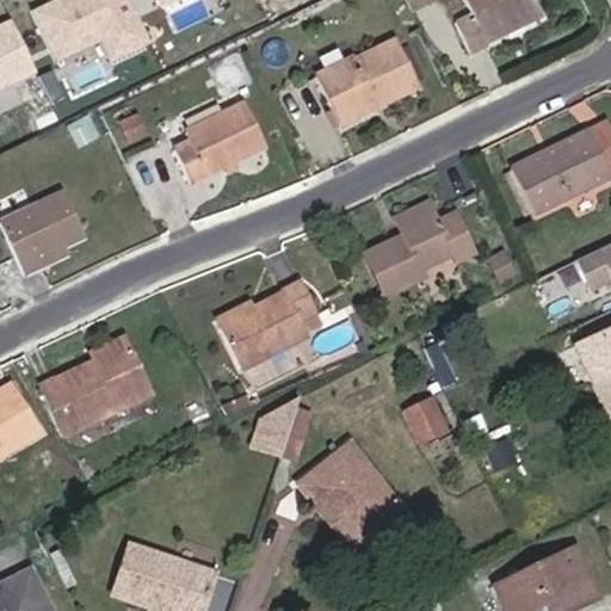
[(51,0),(28,13),(54,65),(96,43),(106,65),(150,43),(128,0),(51,0)]
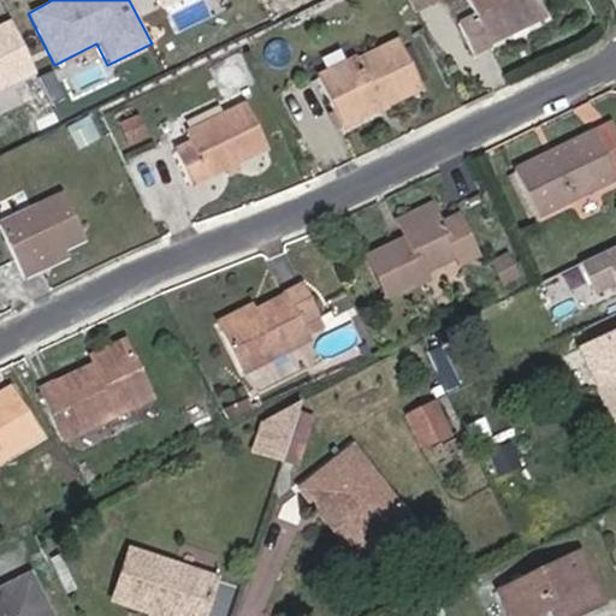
[(496,29),(546,5),(543,0),(479,0),(484,10),(466,19),(480,49),(501,40),(496,29)]
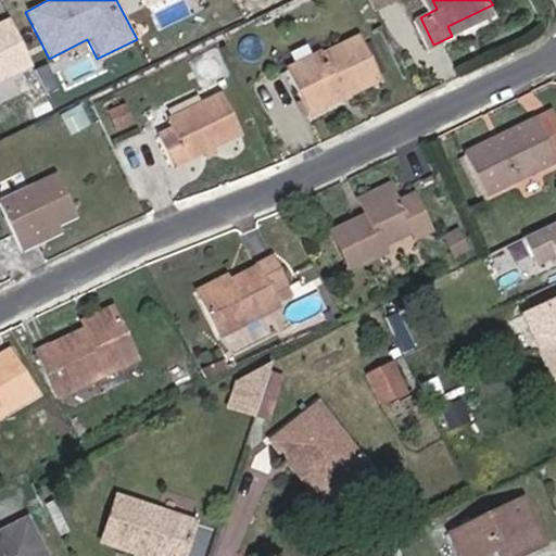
[(497,15),(493,4),(447,26),(452,36),(497,15)]
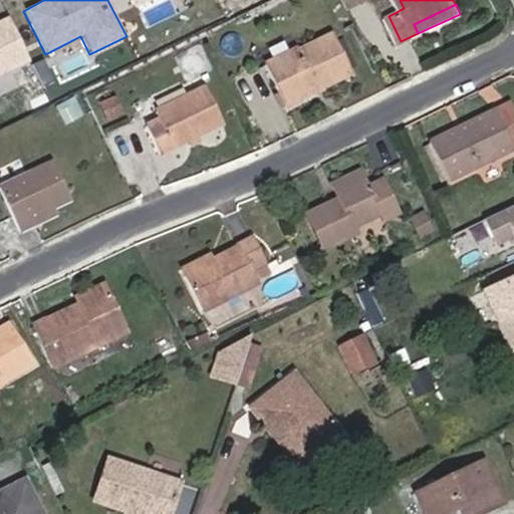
[(7,14),(0,17),(0,75),(30,61),(7,14)]
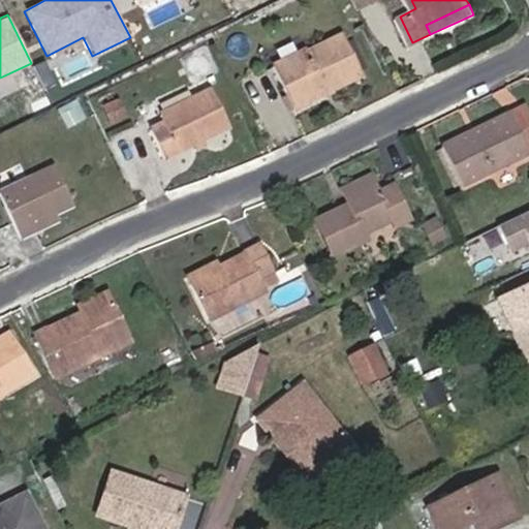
[(277,61),(298,104),(369,71),(350,32),(316,48),(313,43),(277,61)]
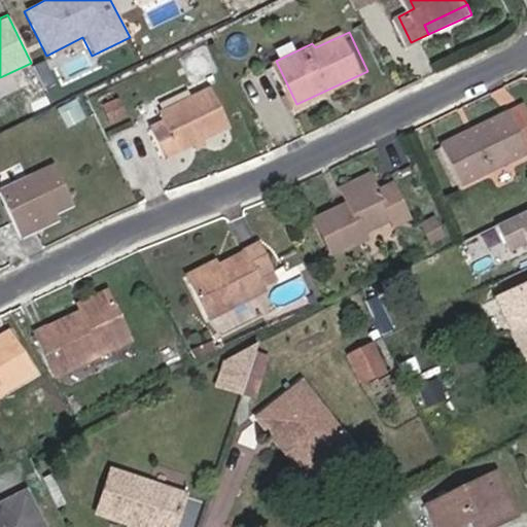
[(157,125),(170,149),(236,120),(218,84),(166,110),(169,118),(157,125)]
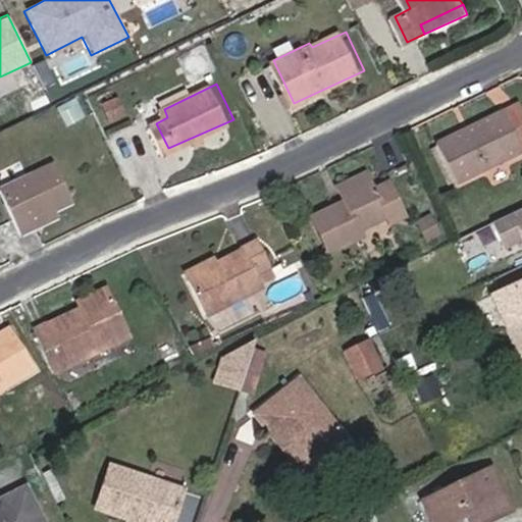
[(108,122),(124,117),(117,97),(101,102),(108,122)]
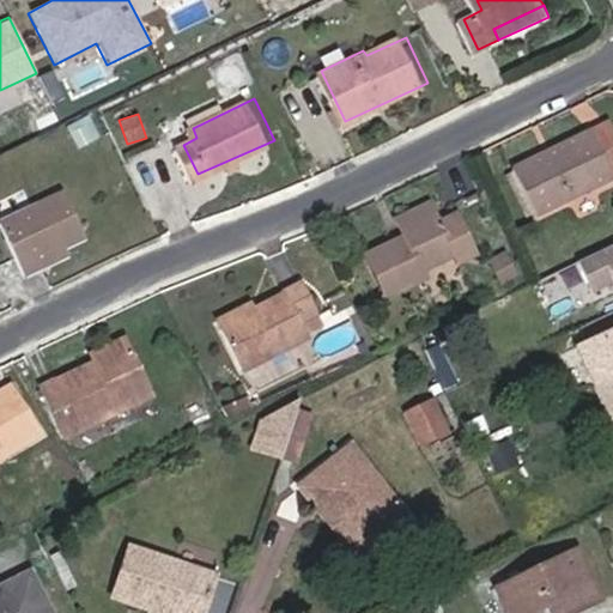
[(65,126),(74,150),(99,140),(90,115),(65,126)]
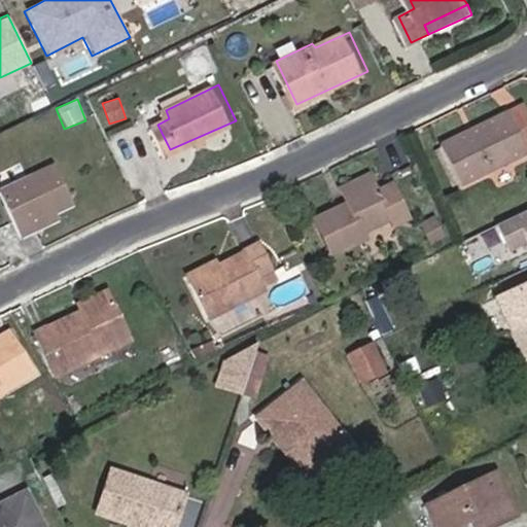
[(444,149),(460,186),(526,155),(526,109),(444,149)]
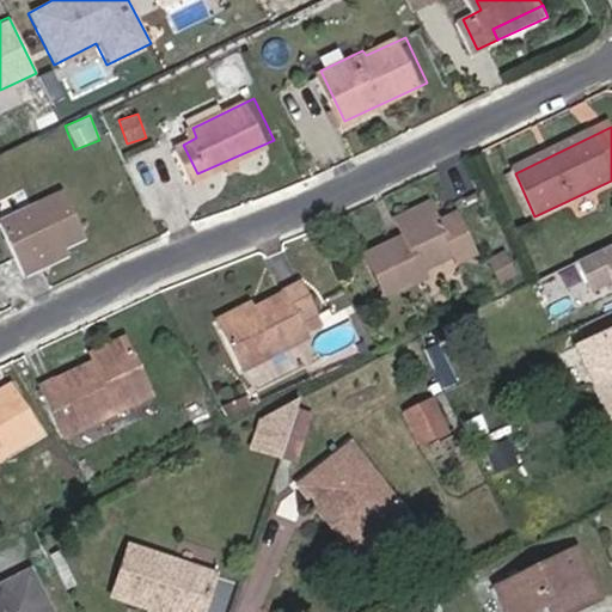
[(86,231),(63,187),(1,218),(28,269),(69,249),(66,242),(86,231)]
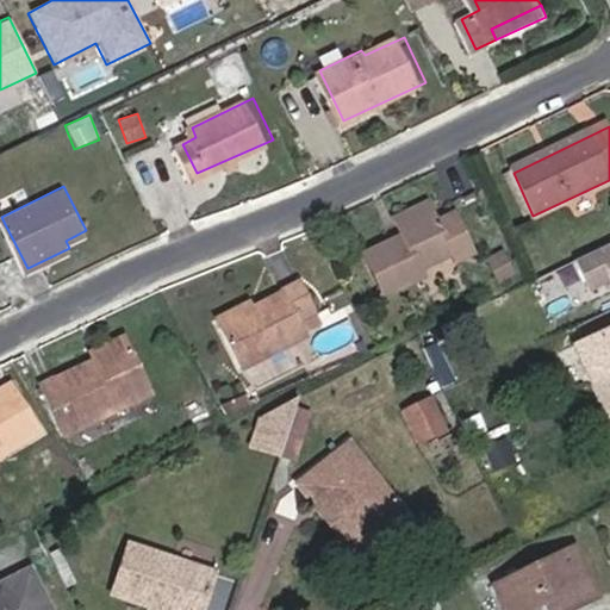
[(396,221),(400,230),(437,213),(431,204),(396,221)]
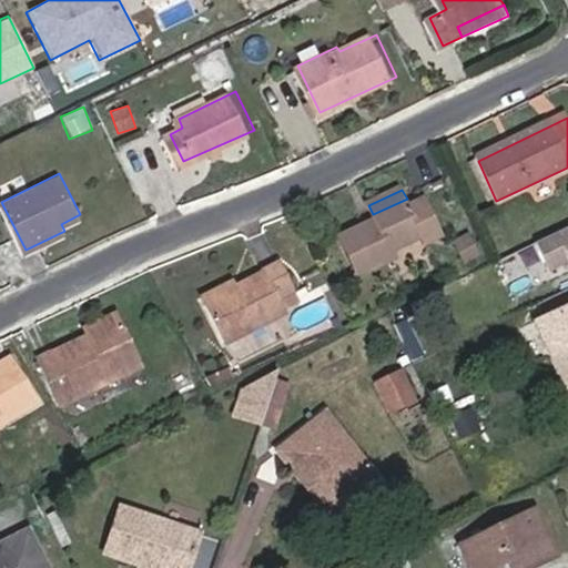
[(407,199),(373,214),(381,232),(367,236),(362,227),(337,239),(358,279),(394,261),(389,253),(417,239),(423,242),(444,232),(424,192),(407,199)]
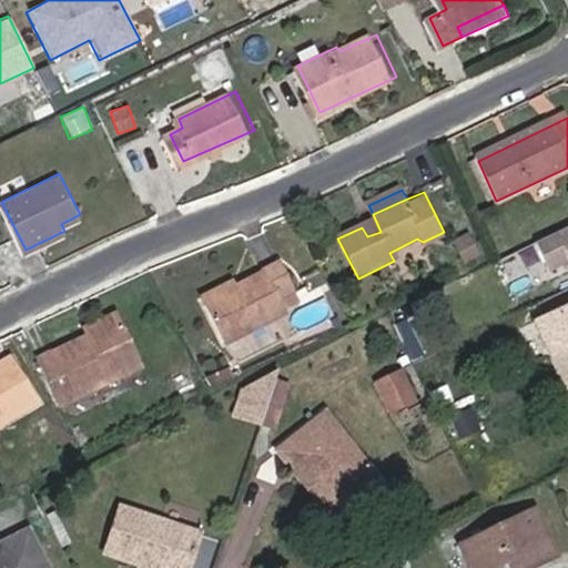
[(567,226),(533,243),(551,282),(567,274),(567,226)]
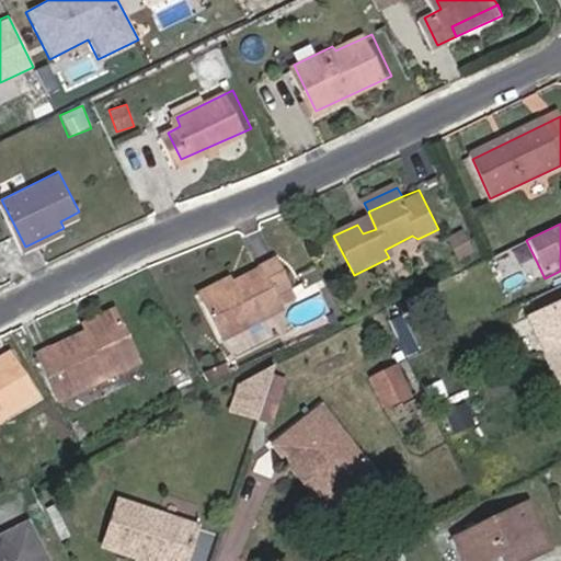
[(442,247),(448,263),(472,252),(464,236),(442,247)]
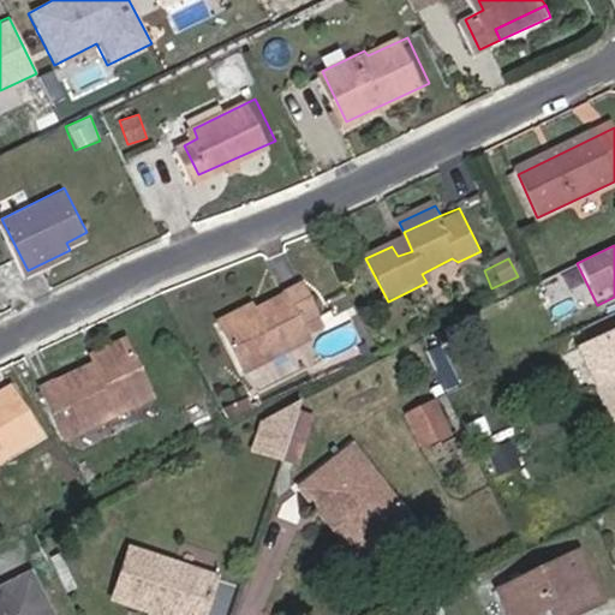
[(536,291),(544,309),(568,299),(561,280),(536,291)]
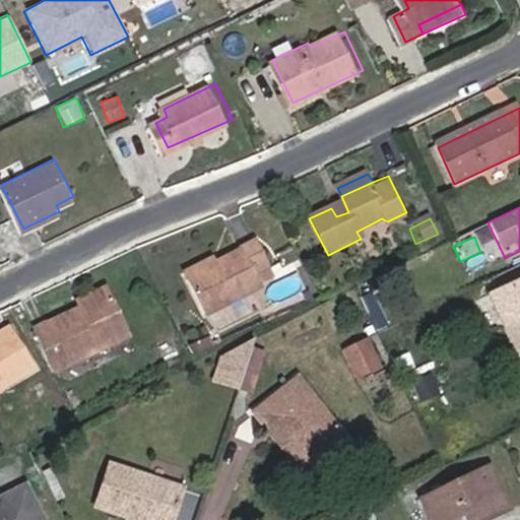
[(218,265),(190,279),(207,317),(261,291),(253,275),(266,269),(253,242),(215,259),(218,265)]
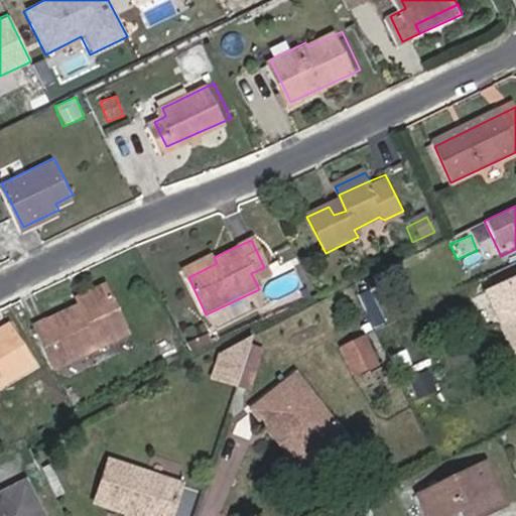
[(183,266),(188,277),(217,263),(214,257),(211,252),(183,266)]
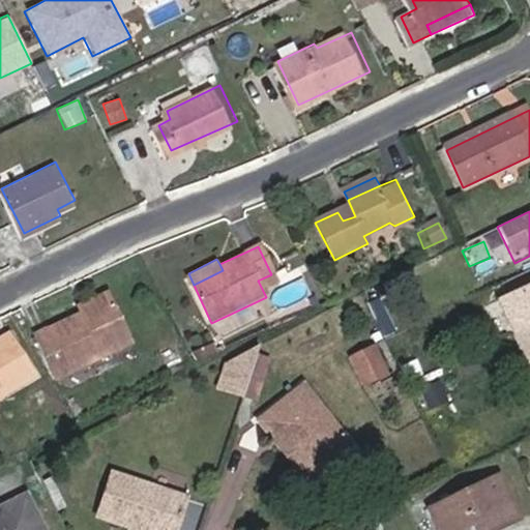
[(529,285),(502,299),(517,328),(529,322),(529,285)]
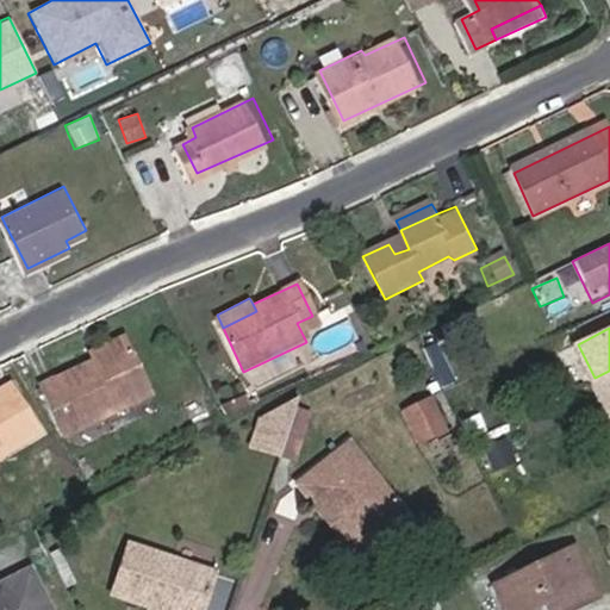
[(94,359),(131,342),(125,332),(88,348),(94,359)]
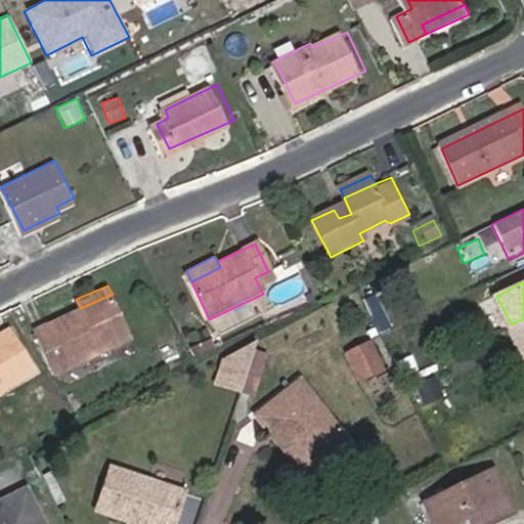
[(133,335),(113,294),(81,308),(40,328),(52,348),(53,348),(63,367),(133,335)]
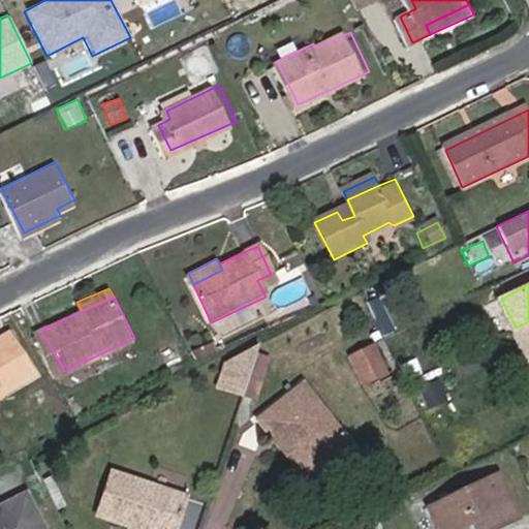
[(528,321),(516,328),(517,330),(528,353),(528,321)]
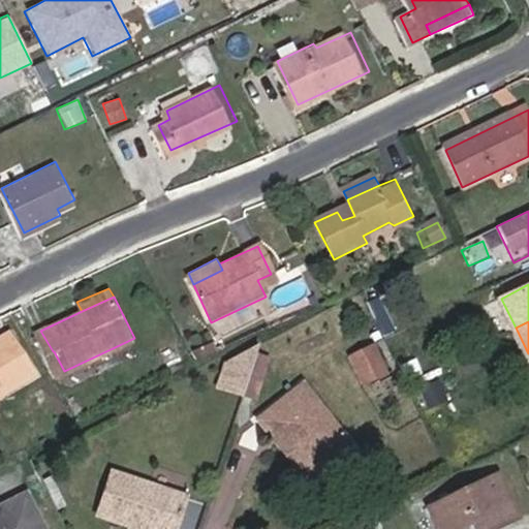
[(0,333),(0,391),(35,370),(10,328),(0,333)]
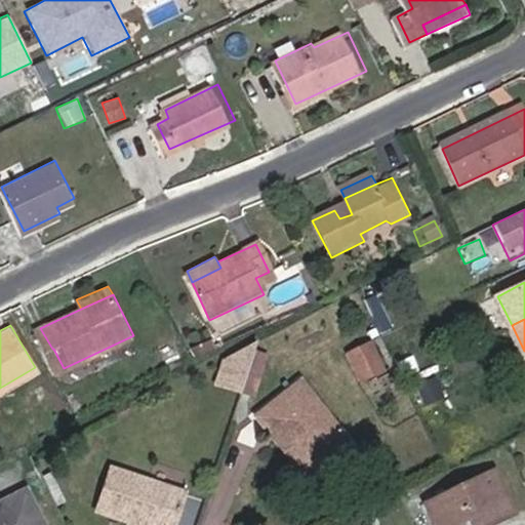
[(199,360),(216,348),(210,337),(192,350),(199,360)]
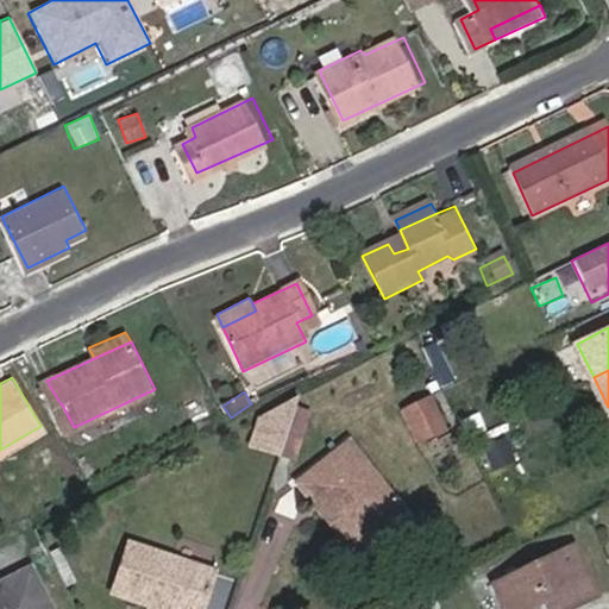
[(416,446),(449,431),(429,394),(399,409),(416,446)]
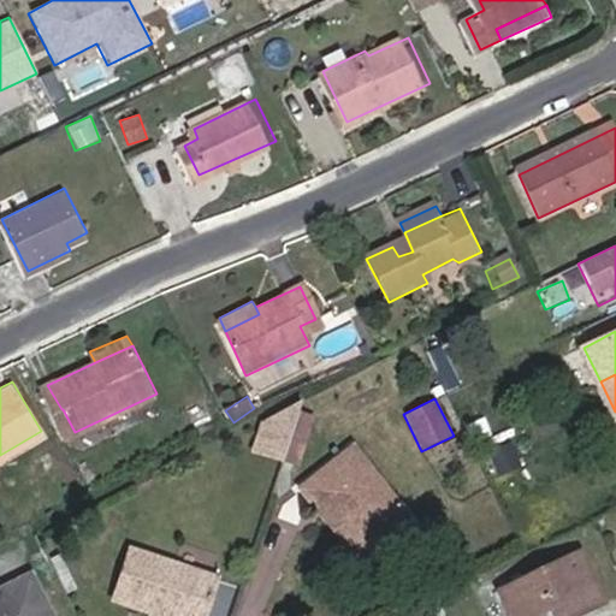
[(321,412),(306,407),(300,425),(290,452),(306,457),(321,412)]
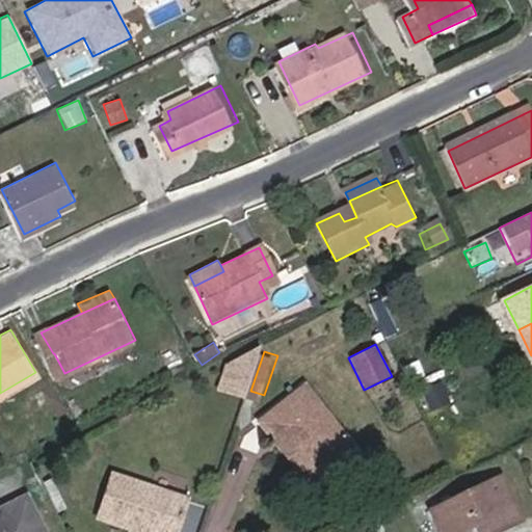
[(250,391),(259,367),(233,358),(225,381),(250,391)]
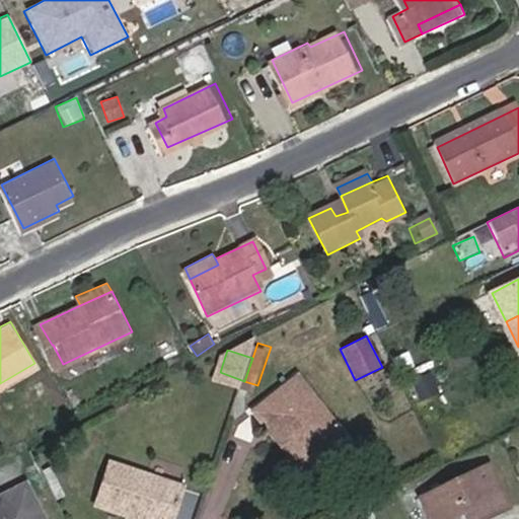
[(409,383),(420,402),(439,391),(428,372),(409,383)]
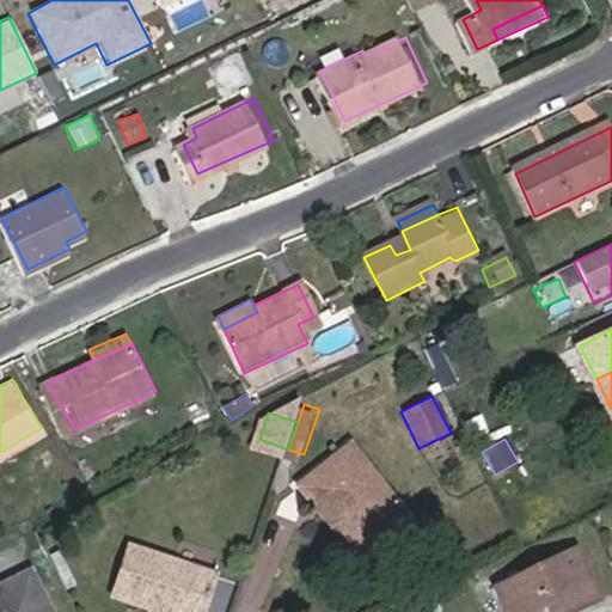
[(323,489),(368,542),(402,512),(348,445),(300,485),(311,499),(323,489)]
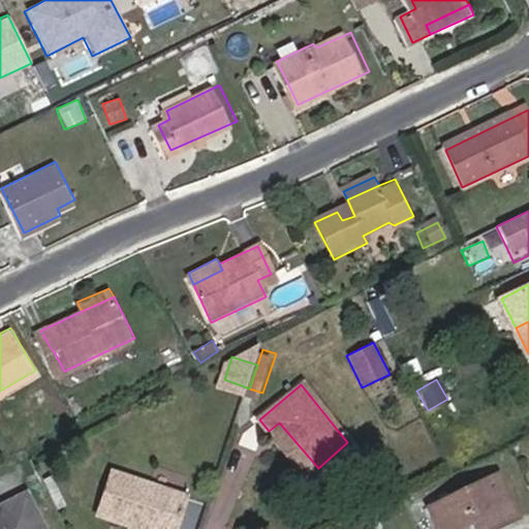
[(307,477),(318,468),(279,423),(269,431),(307,477)]
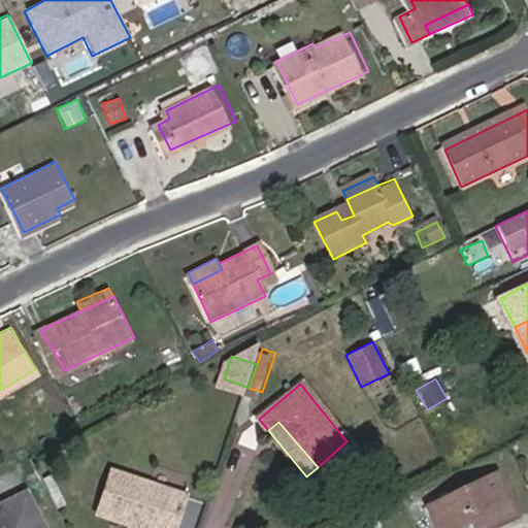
[(155,527),(179,527),(191,493),(116,468),(101,512),(135,522),(155,527)]
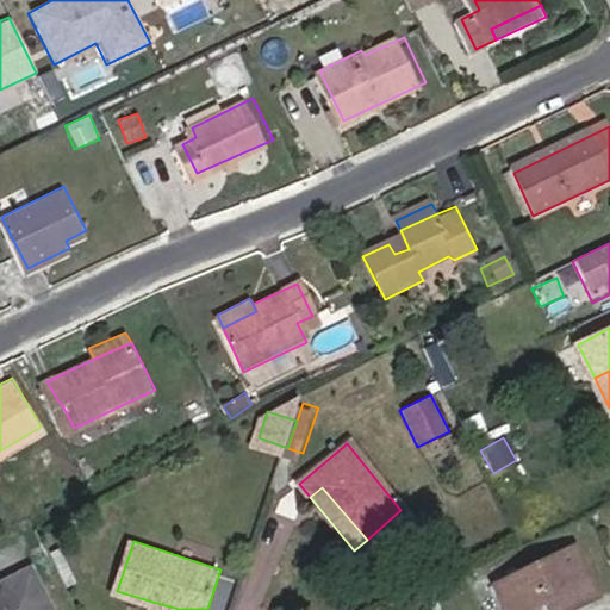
[(564,609),(541,565),(461,603),(464,609),(564,609)]
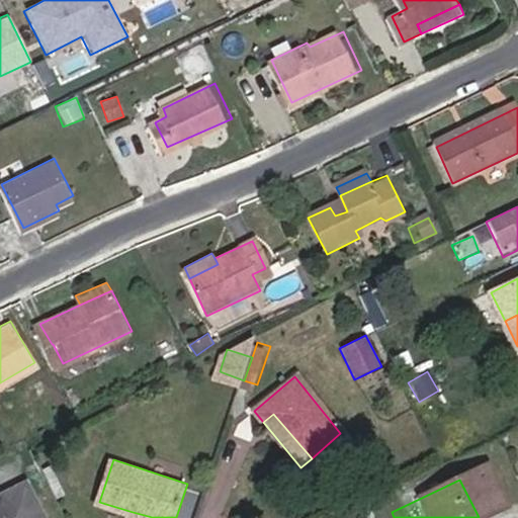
[(42,517),(29,490),(0,505),(0,517),(42,517)]
